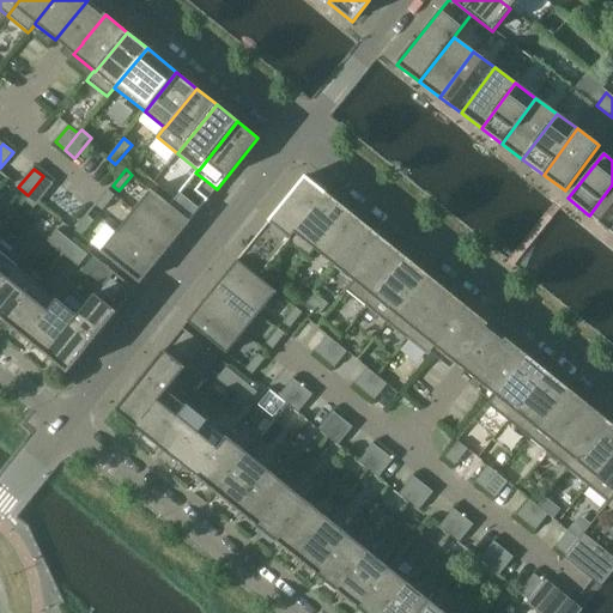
[(196,190),(205,180),(195,173),(177,194),(199,211),(207,200),(196,190)]
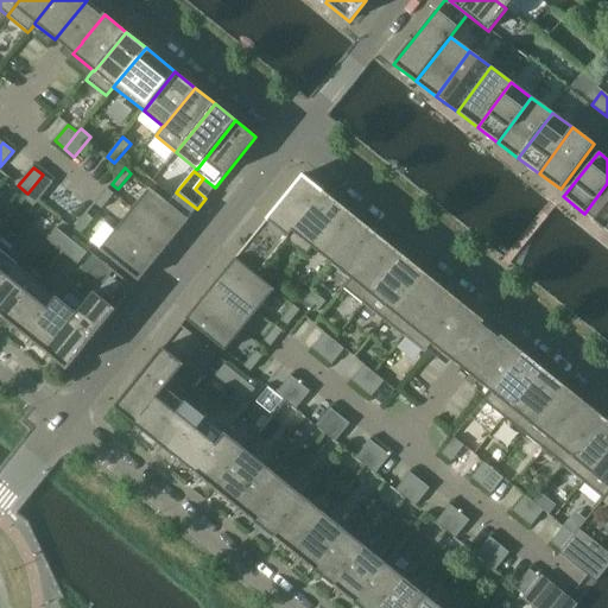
[(52,183),(43,175),(27,194),(23,198),(33,207),(52,183)]
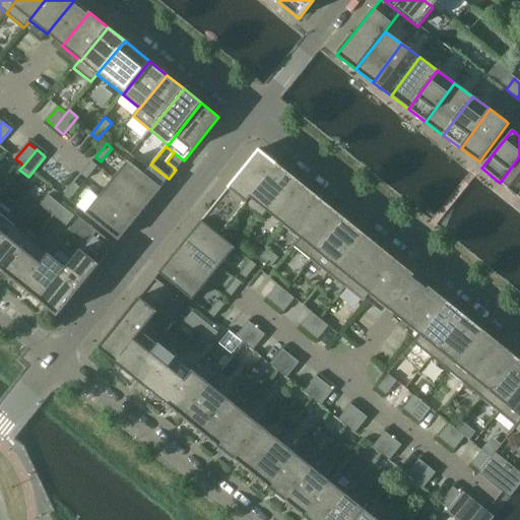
[(218,199),(238,214),(244,206),(243,205),(276,165),(258,149),(218,199)]
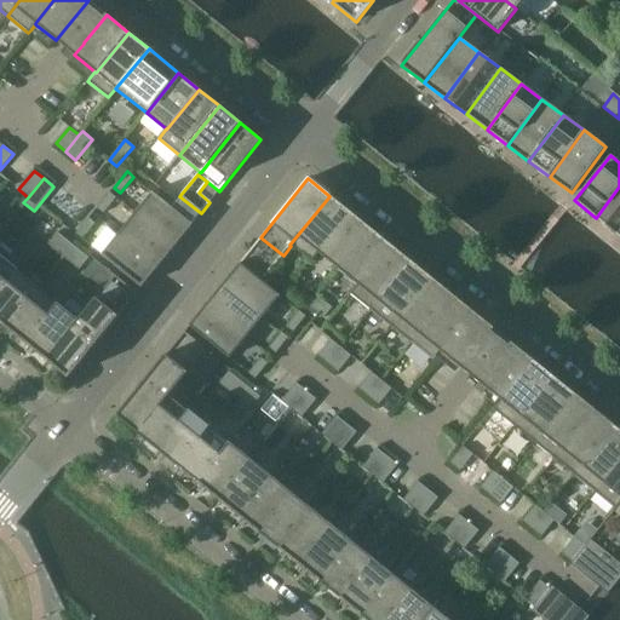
[(210,202),(219,191),(207,182),(199,193),(210,202)]
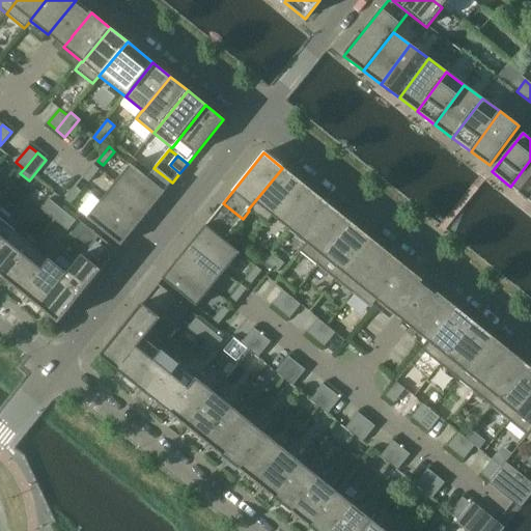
[(530,160),(510,187),(527,200),(530,195),(530,160)]
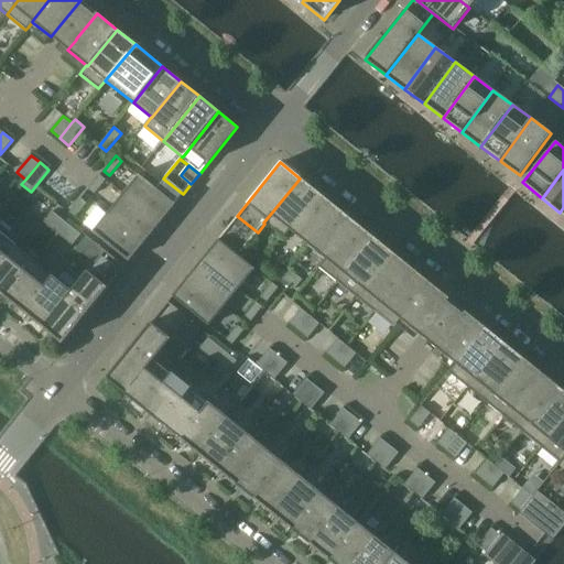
[(99,175),(88,190),(94,195),(106,180),(99,175)]
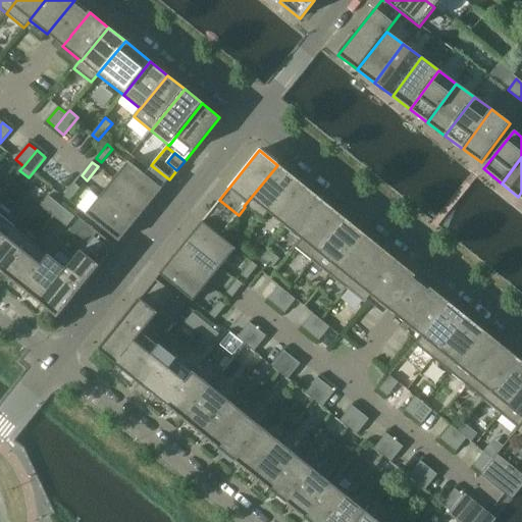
[(144,174),(128,162),(113,179),(147,207),(161,190),(151,181),(143,175),(144,174)]
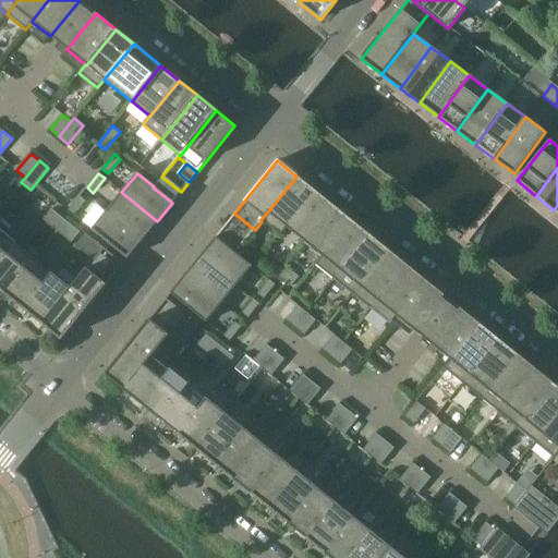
[(161,177),(158,181),(154,186),(153,187),(161,194),(172,203),(181,192),(161,177)]
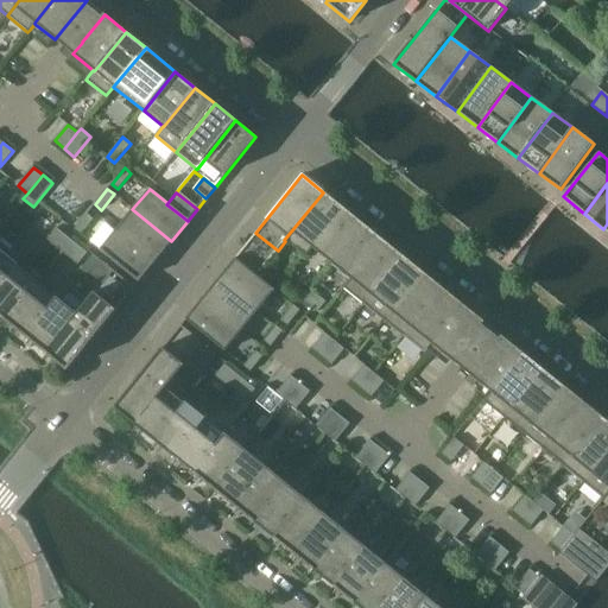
[(284,240),(285,241),(305,257),(312,248),(311,247),(343,208),(323,192),(284,240)]
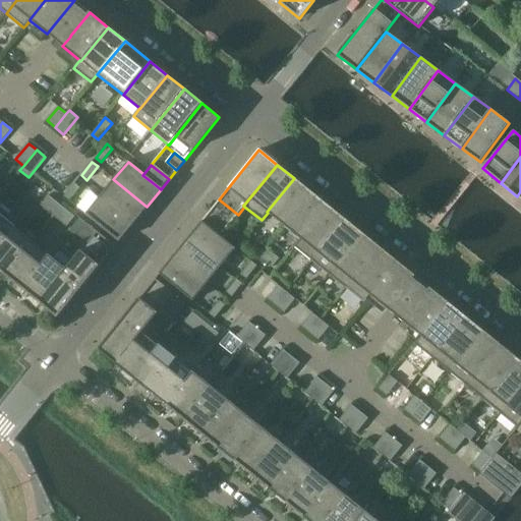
[(268,213),(284,226),(310,192),(294,178),(267,212),(268,213)]
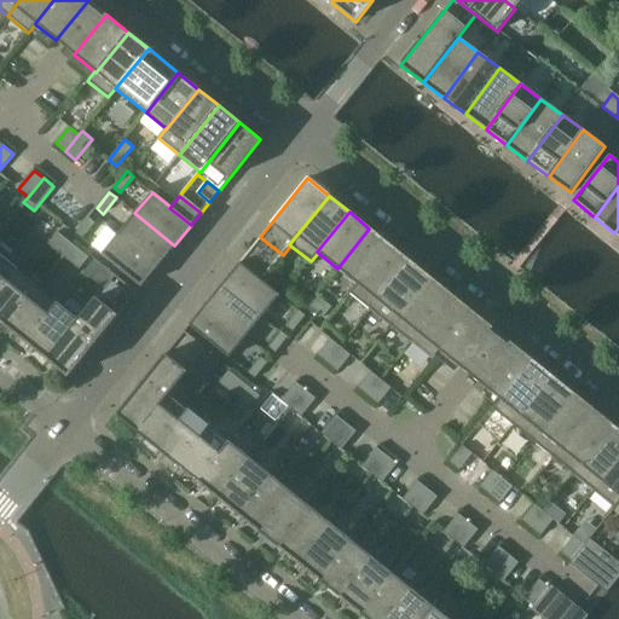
[(119,233),(158,265),(174,246),(134,213),(119,233)]
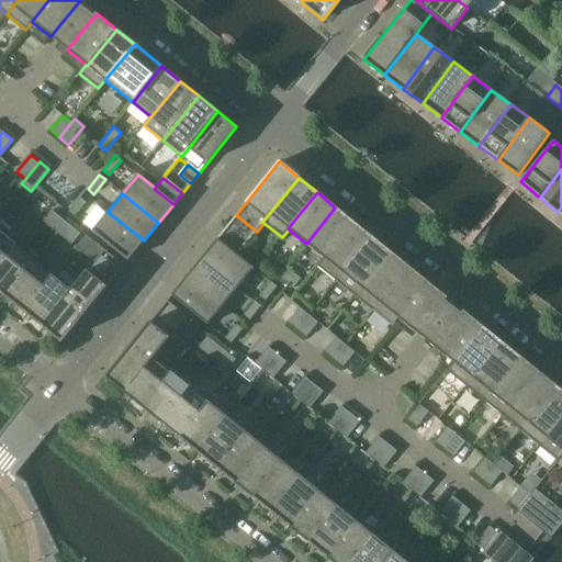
[(80,198),(68,212),(75,217),(86,202),(80,198)]
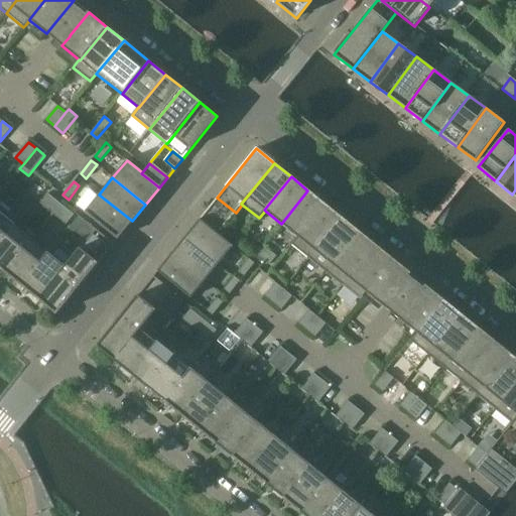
[(307,190),(281,224),(297,237),(298,237),(325,204),(307,190)]
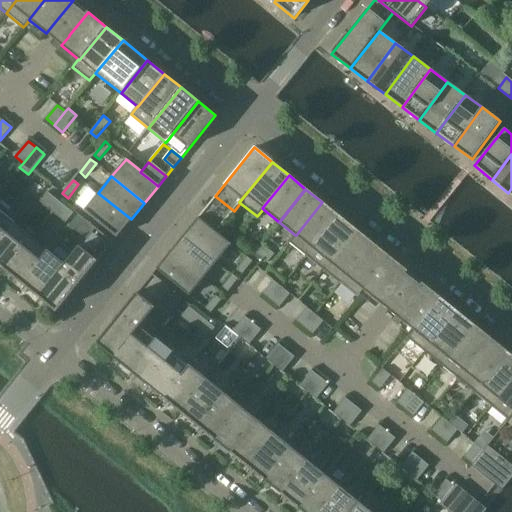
[(47,192),(39,202),(52,213),(60,202),(47,192)]
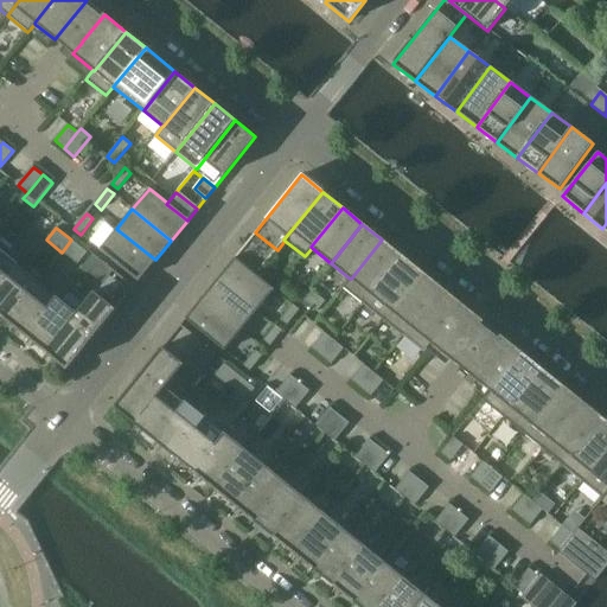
[(139,281),(155,260),(116,229),(100,249),(139,281)]
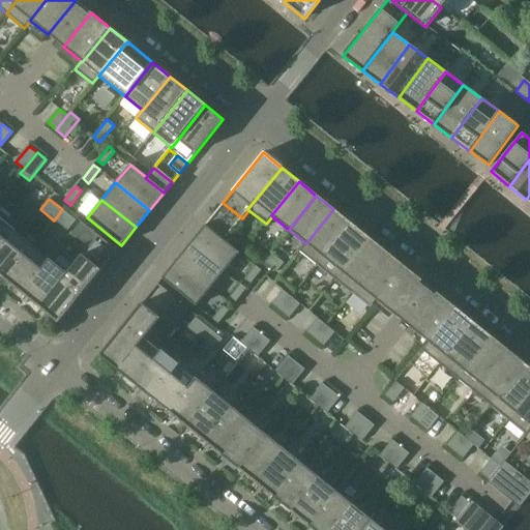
[(233,229),(242,218),(223,203),(214,214),(233,229)]
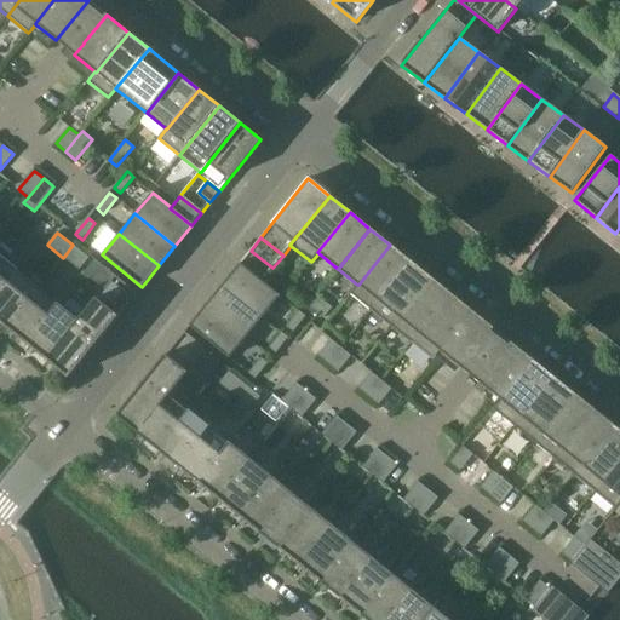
[(89,258),(73,245),(63,258),(79,270),(89,258)]
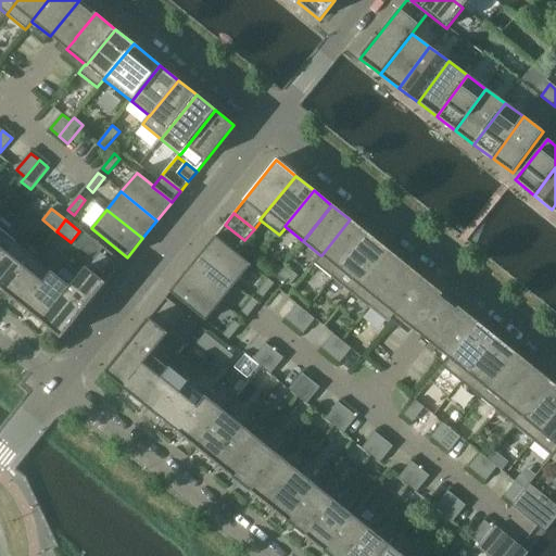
[(332,278),(368,235),(350,219),(321,255),(320,255),(314,263),(332,278)]
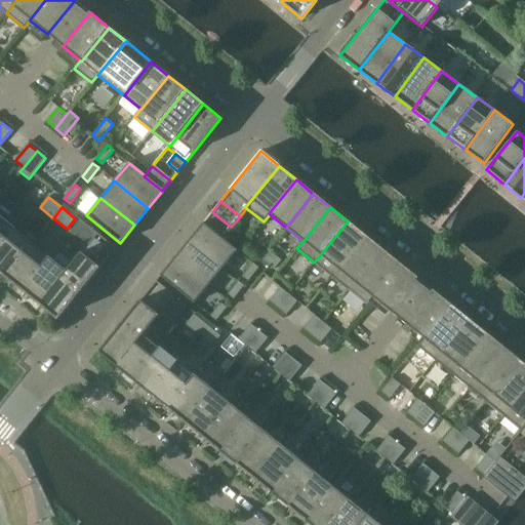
[(231,227),(212,212),(202,224),(221,239),(221,238),(226,234),(231,227)]
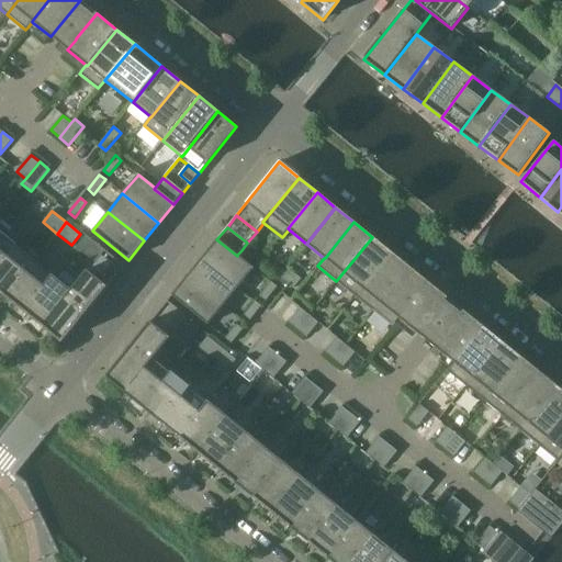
[(0,266),(17,246),(0,232),(0,266)]
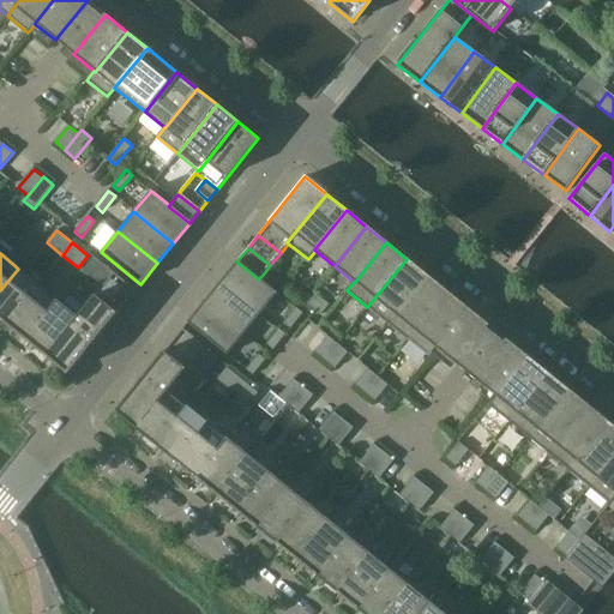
[(102,287),(104,284),(126,302),(136,290),(94,257),(83,270),(102,287)]
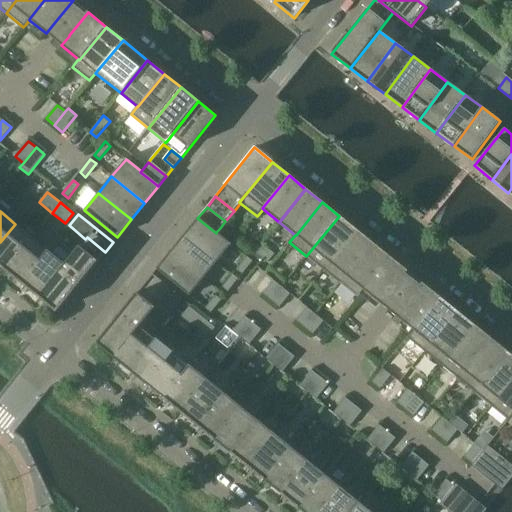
[(356,229),(339,216),(306,256),(323,270),(356,229)]
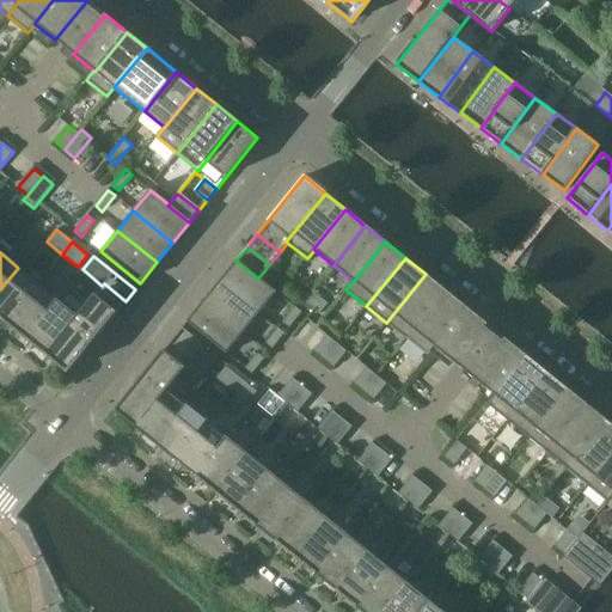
[(220,281),(259,313),(276,292),(258,277),(258,279),(236,261),(220,281)]
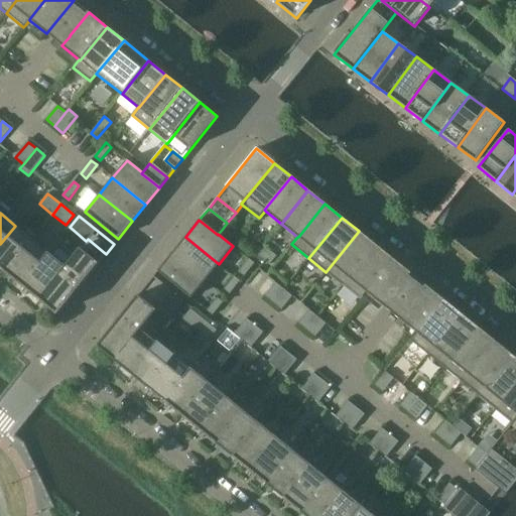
[(0,244),(0,267),(5,272),(32,239),(15,226),(0,244)]
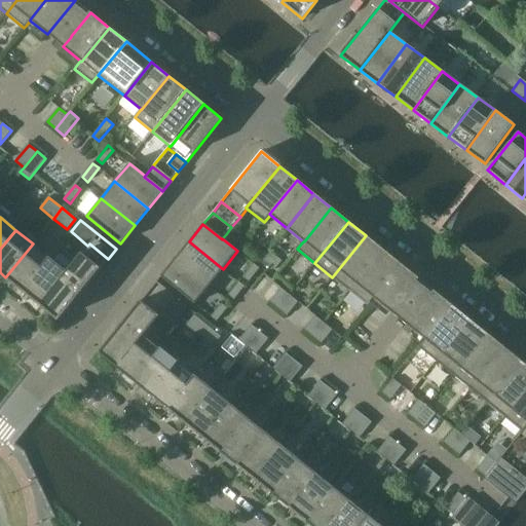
[(349,292),(383,250),(366,235),(332,277),(349,292)]
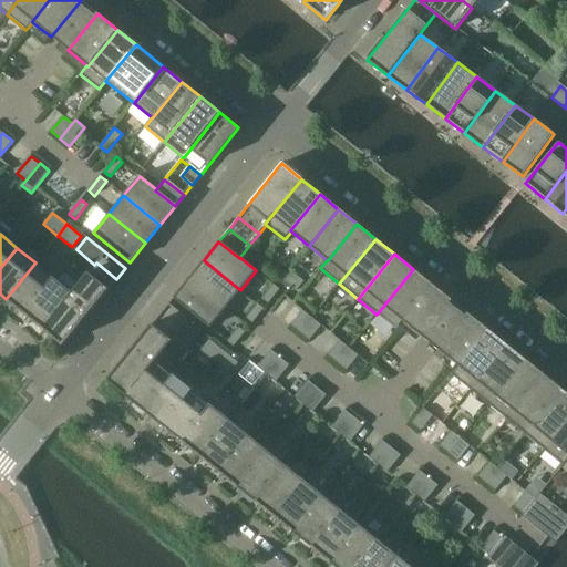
[(204,260),(188,279),(225,308),(240,290),(204,260)]
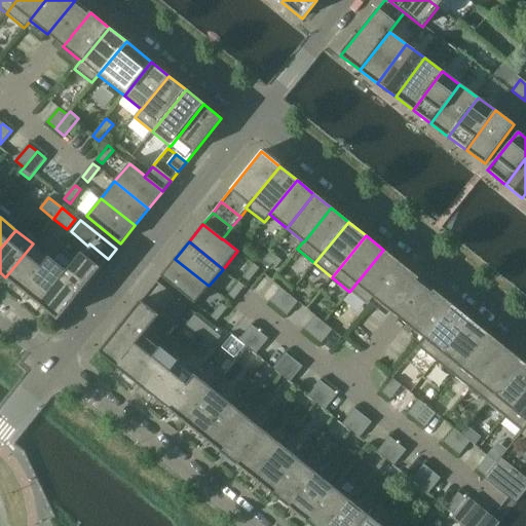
[(5,277),(23,292),(50,258),(33,243),(5,277)]
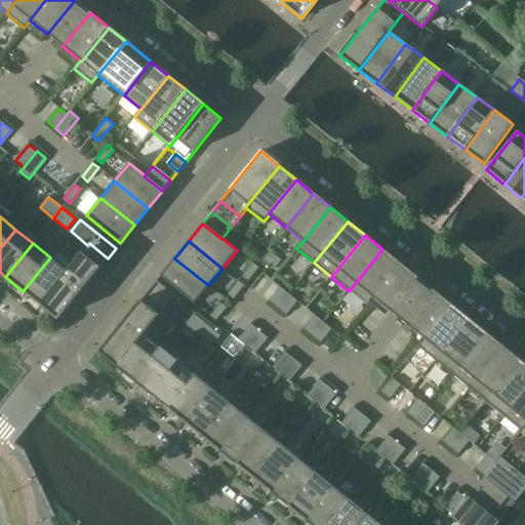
[(87,245),(67,271),(68,272),(40,305),(57,320),(108,258),(89,243),(87,245)]
